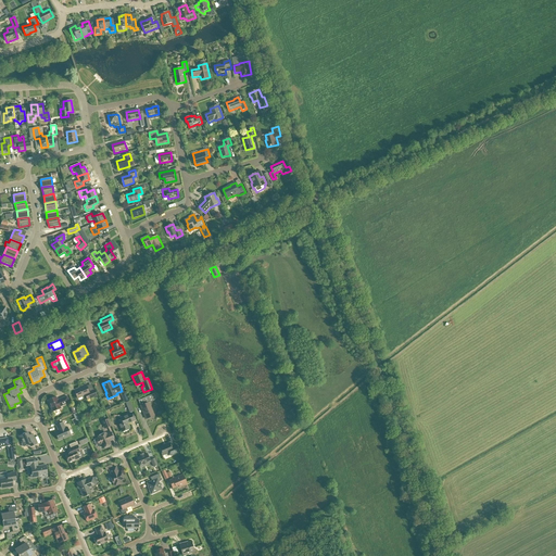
[(87,400),(97,396),(93,390),(89,392),(86,384),(81,387),(74,390),(77,399),(85,395),(87,400)]
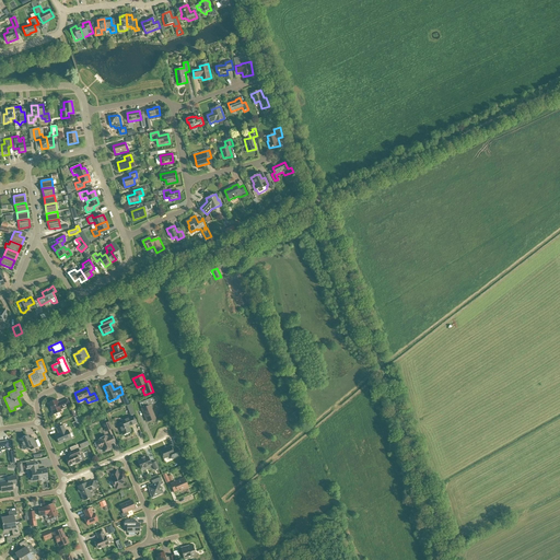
[(154,404),(154,403),(156,401),(154,397),(139,404),(141,409),(147,422),(155,419),(150,406),(154,404)]
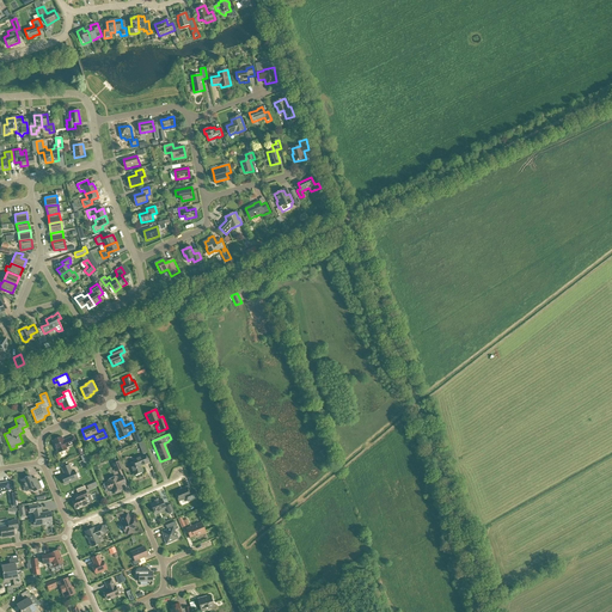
[(66,447),(73,445),(77,444),(74,436),(63,441),(61,436),(51,441),(54,447),(55,446),(57,453),(67,450),(66,447)]
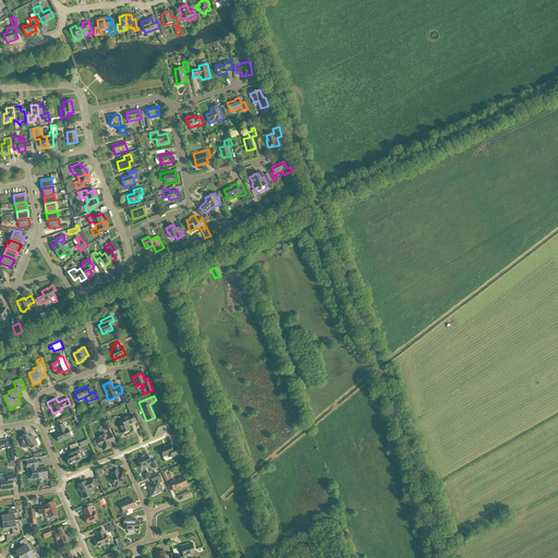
[(128,425),(135,422),(132,414),(121,420),(121,422),(118,423),(122,434),(130,431),(128,425)]
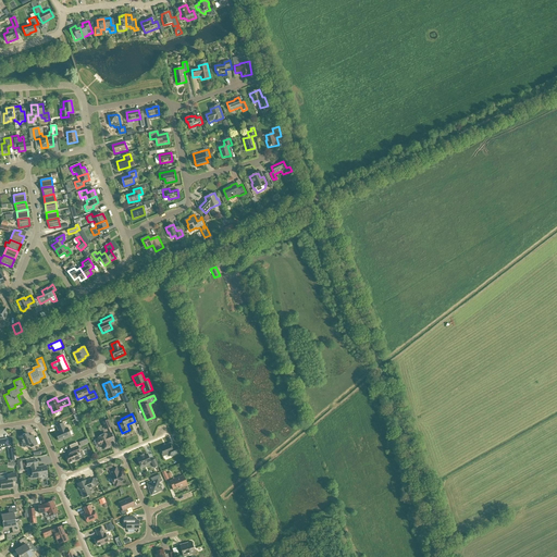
[(101,422),(104,430),(111,426),(109,419),(101,422)]
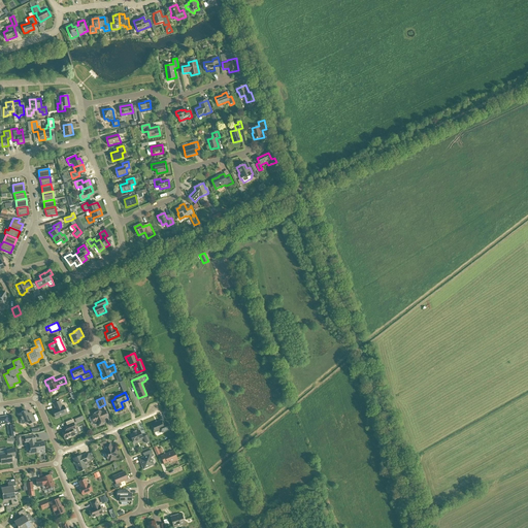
[(56,418),(67,414),(64,405),(62,406),(59,401),(53,404),(56,409),(53,410),(56,418)]
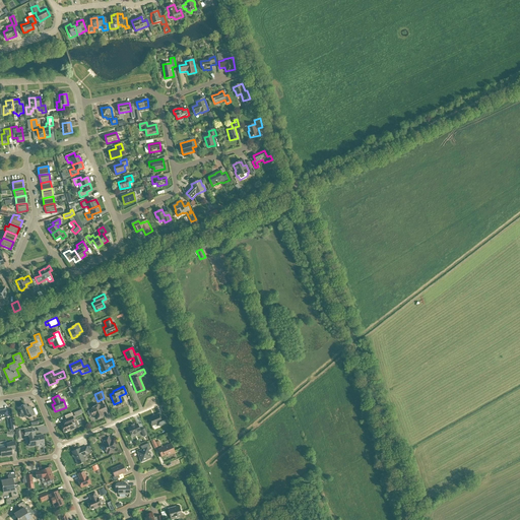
[(20,414),(19,415),(20,417),(22,418),(24,417),(24,415),(27,414),(28,417),(35,415),(30,406),(26,407),(25,404),(18,408),(20,414)]
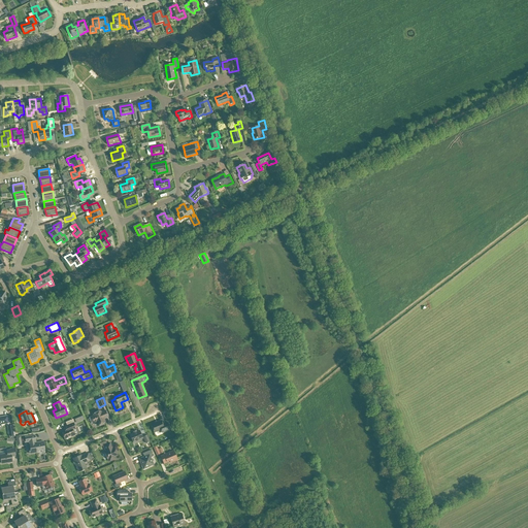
[(94,416),(89,418),(92,424),(96,422),(98,426),(105,423),(103,419),(108,417),(105,410),(101,413),(100,411),(93,415),(94,416)]
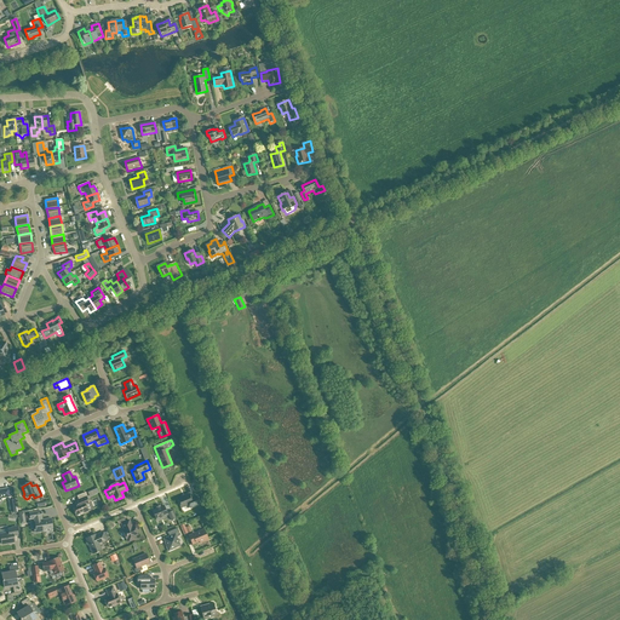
[(0,499),(1,500),(0,498),(10,497),(9,489),(0,489),(0,499)]
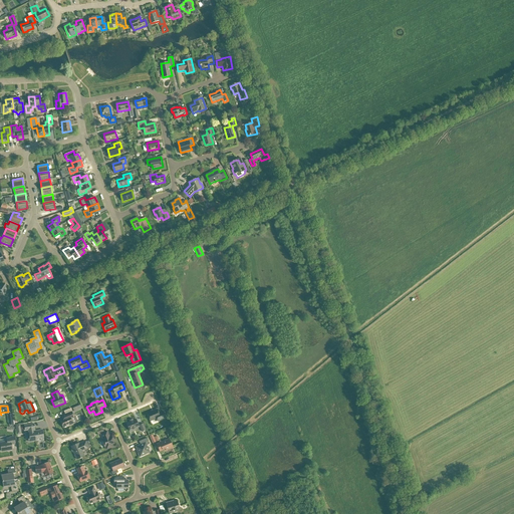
[(158,422),(166,418),(163,412),(159,414),(157,410),(147,414),(150,421),(156,419),(158,422)]
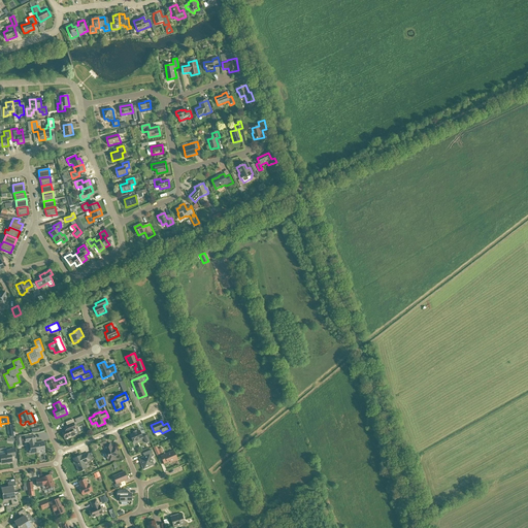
[(78,433),(73,423),(64,427),(65,430),(62,432),(65,439),(71,436),(71,437),(75,435),(78,433)]
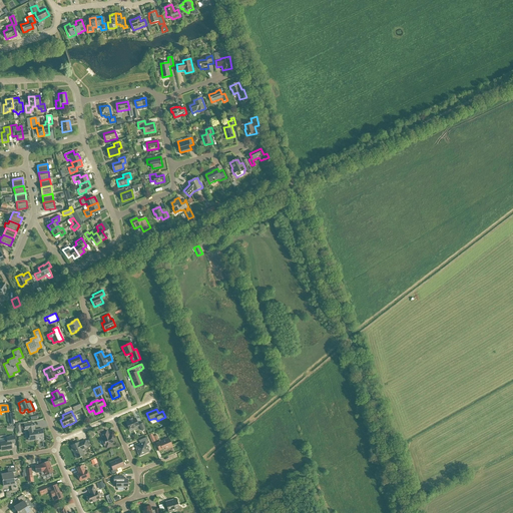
[(129,430),(138,426),(135,419),(126,423),(129,430)]
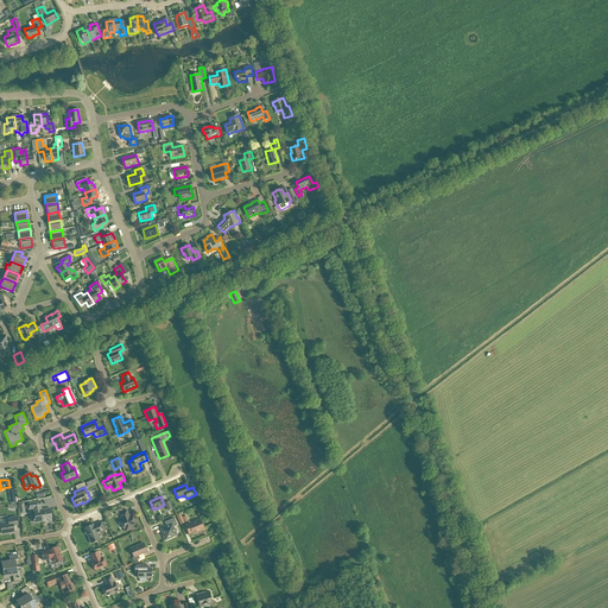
[(43,519),(51,518),(50,508),(40,511),(40,507),(40,501),(29,504),(30,510),(33,508),(35,517),(33,518),(35,523),(44,520),(43,519)]
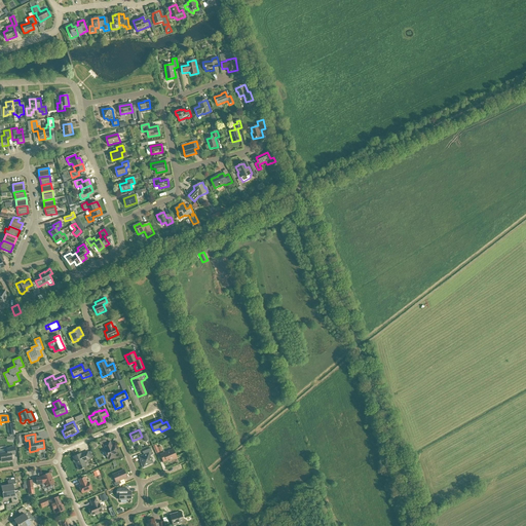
[(113,455),(117,454),(114,447),(112,447),(109,442),(103,444),(106,450),(104,451),(107,458),(109,457),(109,458),(110,458),(111,458),(112,458),(113,458),(113,457),(113,456),(113,455)]
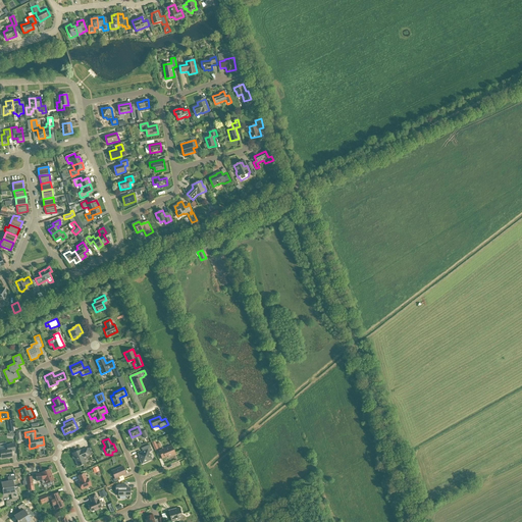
[(154,440),(151,442),(155,450),(161,447),(159,442),(156,444),(154,440)]
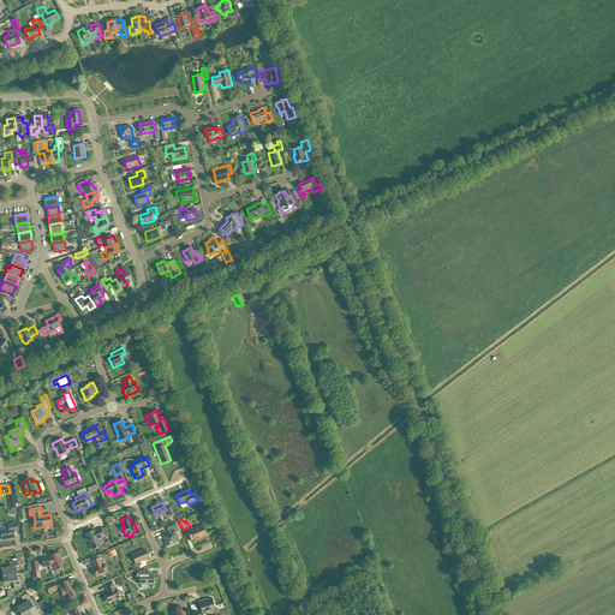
[(13,532),(18,531),(16,523),(12,524),(7,525),(9,529),(0,530),(0,532),(1,539),(15,538),(13,532)]
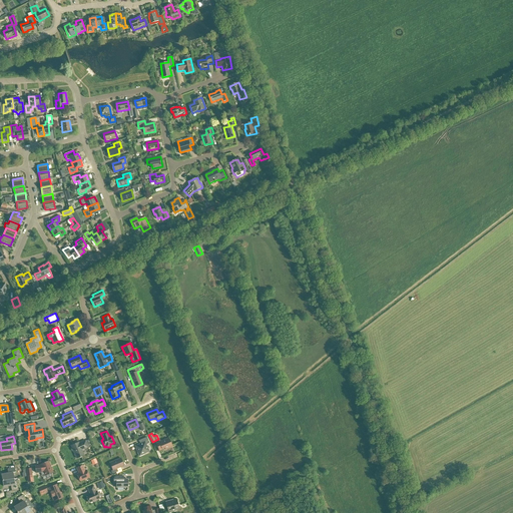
[(146,444),(149,443),(146,437),(138,441),(140,444),(135,446),(138,452),(137,452),(139,456),(144,454),(149,451),(146,444)]
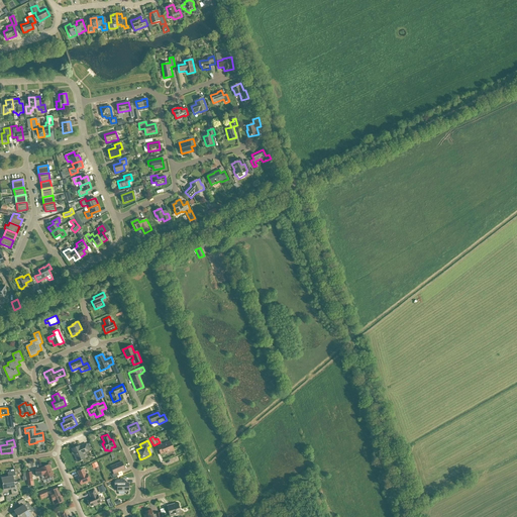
[(167,453),(174,450),(170,441),(158,446),(161,454),(166,451),(167,453)]
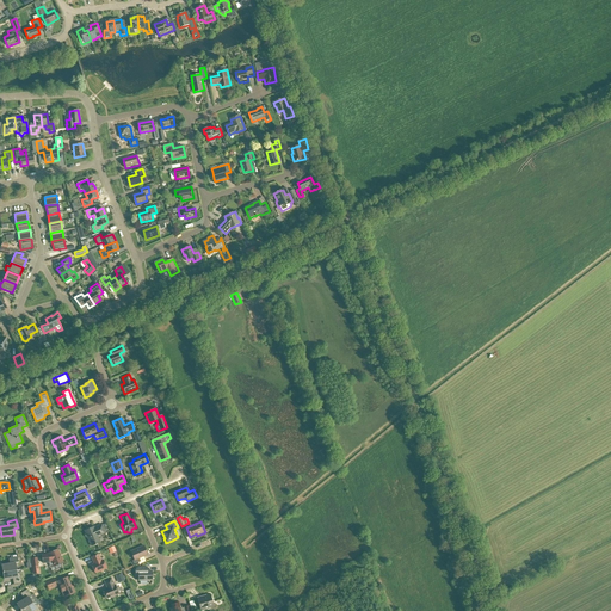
[(97,536),(105,532),(102,525),(94,529),(93,528),(85,531),(86,534),(85,535),(85,536),(85,537),(86,537),(87,537),(91,547),(100,542),(97,536)]
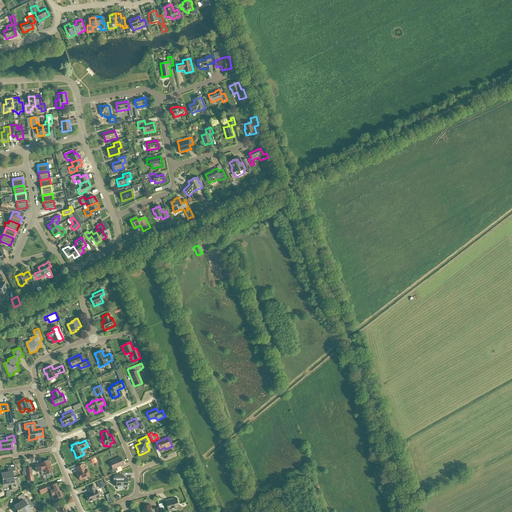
[(117,468),(124,465),(120,457),(109,462),(113,469),(111,470),(112,473),(118,471),(117,468)]
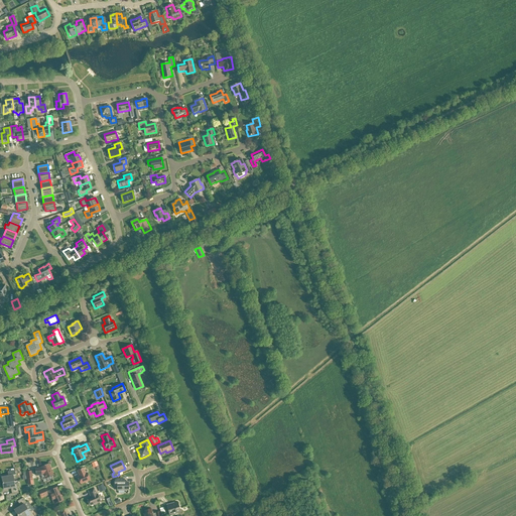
[(43,483),(46,482),(52,479),(51,477),(53,476),(53,475),(48,464),(40,467),(40,468),(34,469),(36,476),(40,475),(43,483)]
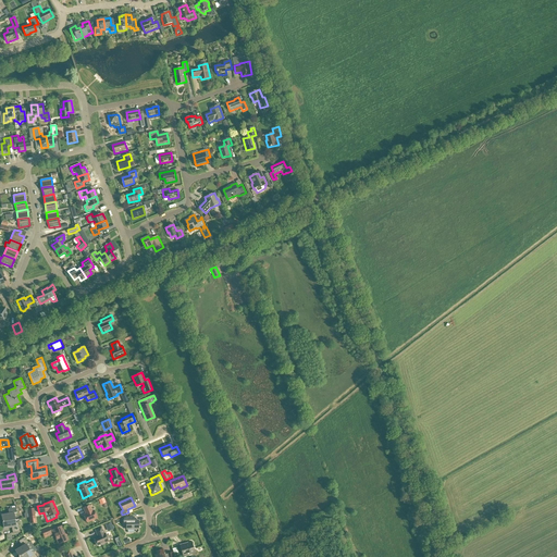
[(87,522),(97,518),(94,510),(91,511),(89,506),(83,508),(86,514),(84,515),(87,522)]
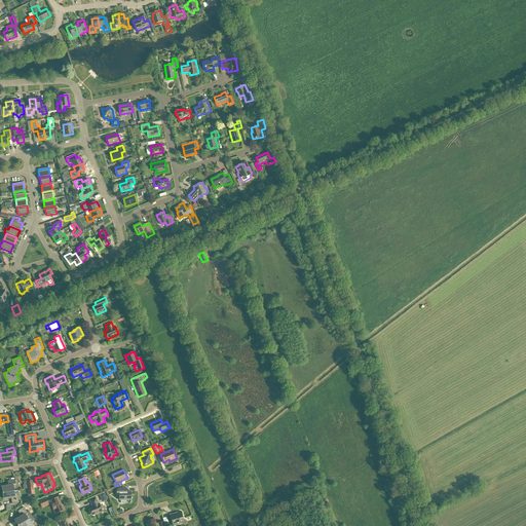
[(1,487),(2,493),(14,491),(13,488),(15,487),(14,481),(8,482),(8,485),(1,487)]
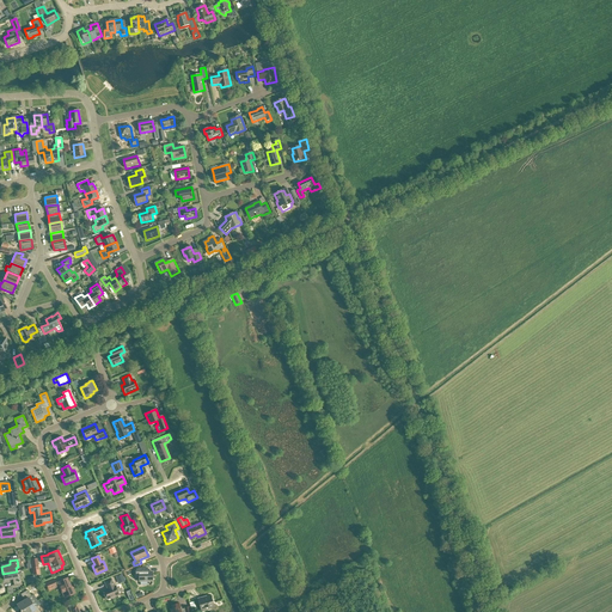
[(139,582),(152,581),(152,571),(147,571),(147,568),(135,568),(136,576),(139,576),(139,582)]
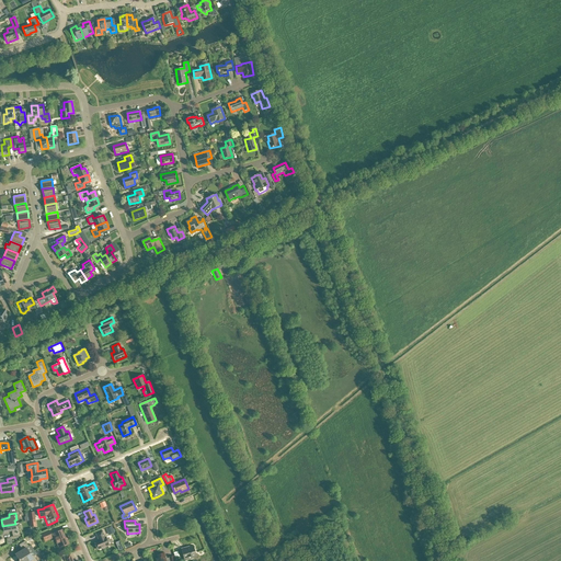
[(15,524),(2,526),(4,533),(12,530),(13,537),(20,536),(18,526),(15,527),(15,524)]
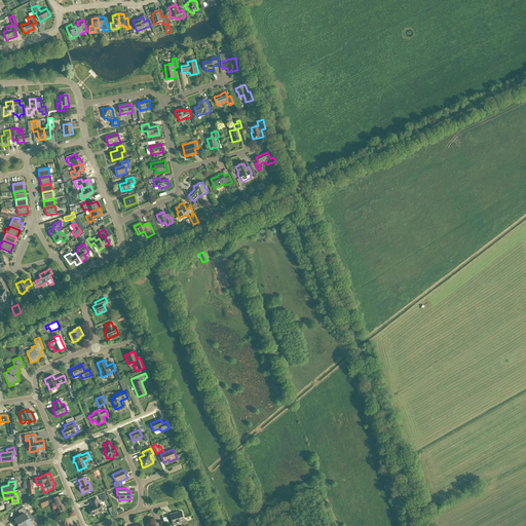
[(99,495),(102,501),(107,499),(105,493),(99,495)]
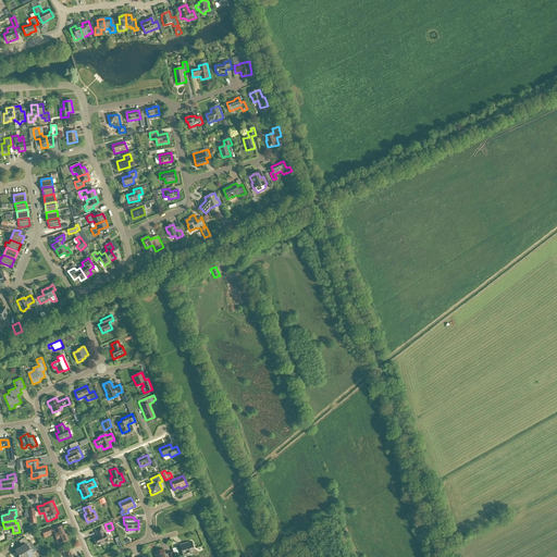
[(48,527),(40,530),(44,539),(52,535),(48,527)]
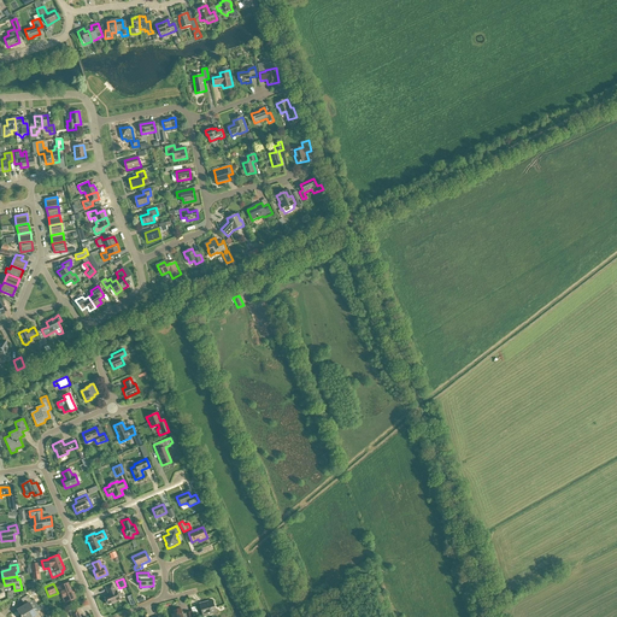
[(65,603),(75,598),(69,583),(59,587),(58,588),(64,601),(65,603)]
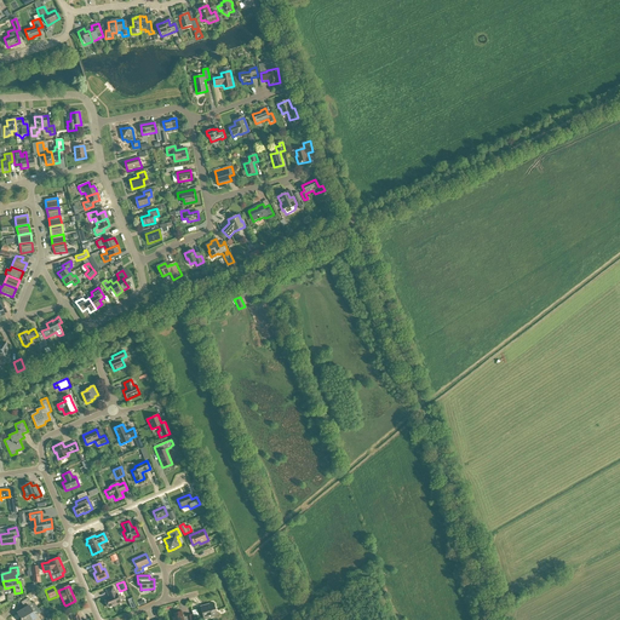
[(109,597),(104,600),(108,608),(113,606),(113,607),(121,603),(120,602),(119,598),(116,593),(115,595),(113,587),(107,591),(109,597)]
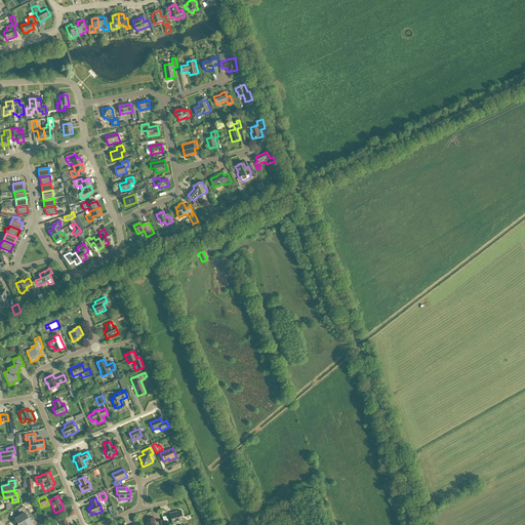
[(21,515),(14,519),(17,524),(28,518),(32,516),(29,510),(27,512),(24,507),(17,510),(21,515)]
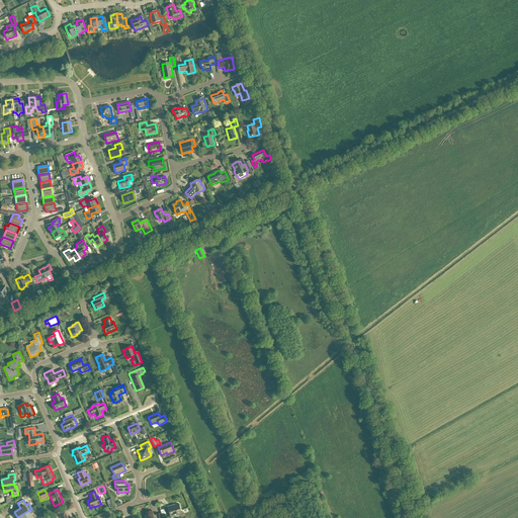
[(179,514),(180,512),(178,505),(171,507),(170,506),(167,507),(168,511),(170,517),(177,516),(177,514),(179,514)]
